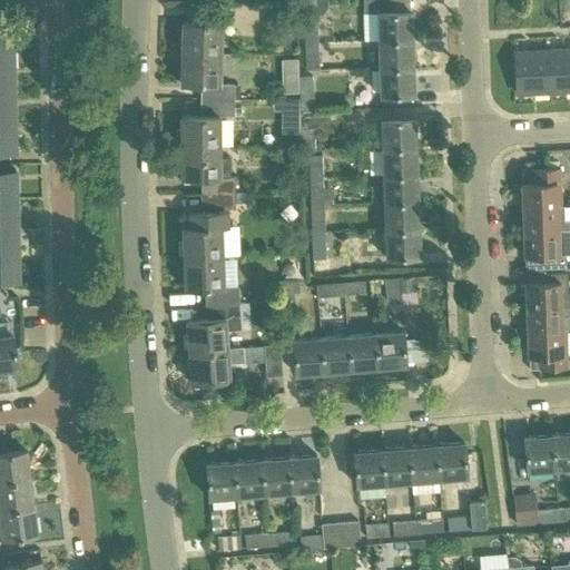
[(303,0),(304,21),(317,20),(317,15),(316,0),(303,0)]
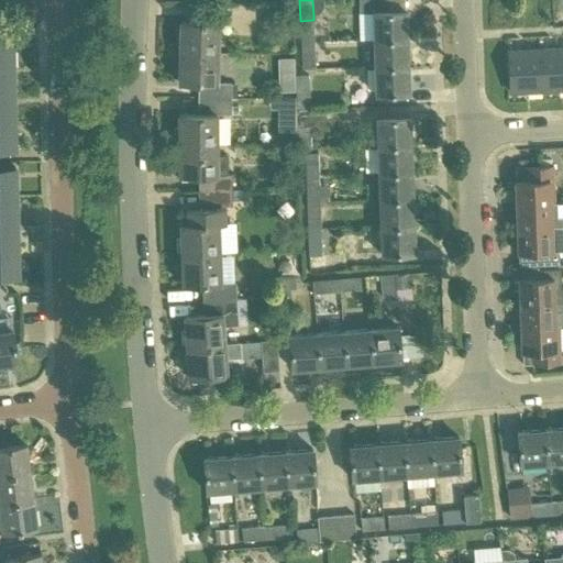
[(323,0),(312,0),(313,14),(318,14),(324,7),(323,0)]
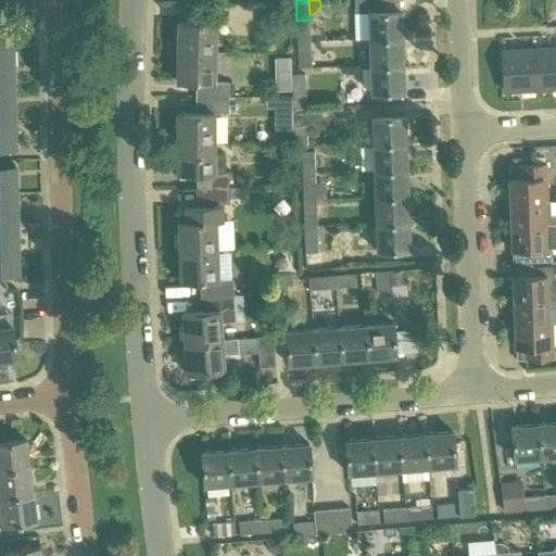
[(368,12),(369,41),(401,40),(400,11),(381,11),(380,0),(354,0),(355,13),(368,12)]
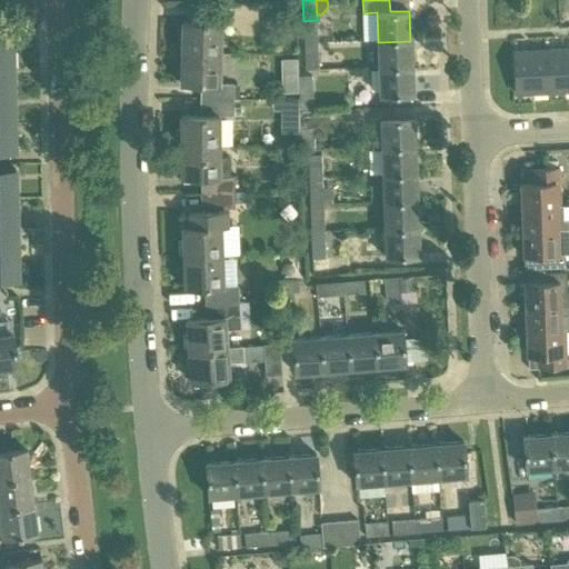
[(266,17),(266,32),(296,31),(295,16),(266,17)]
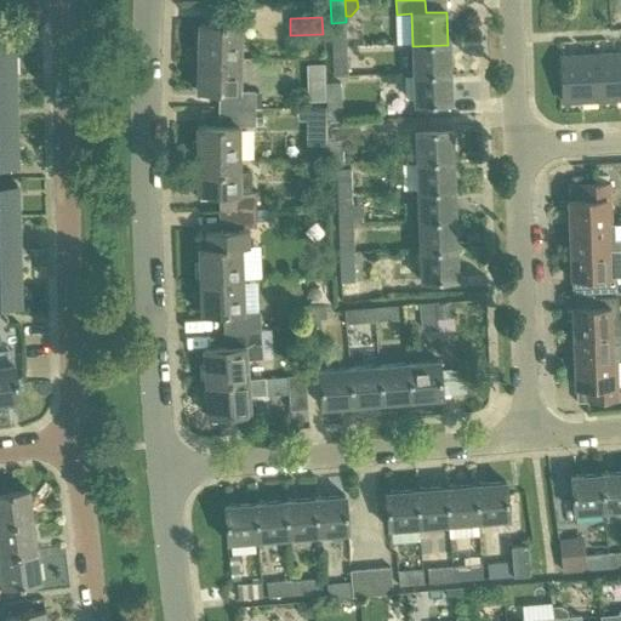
[(347,49),(346,22),(331,23),(332,50),(347,49)]
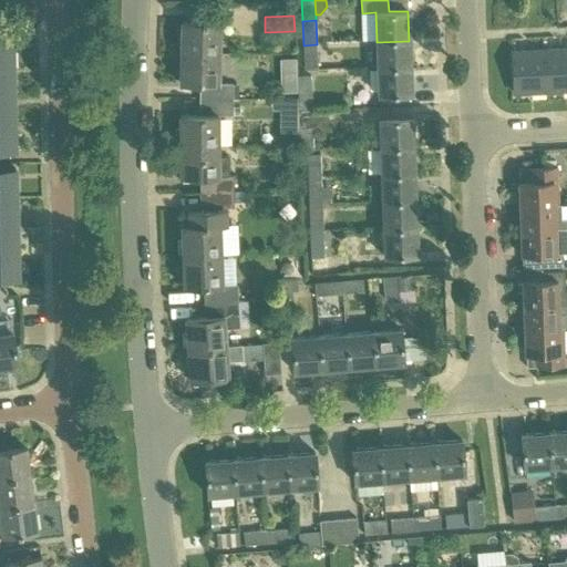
[(179,52),(217,53),(218,22),(179,21),(179,52)]
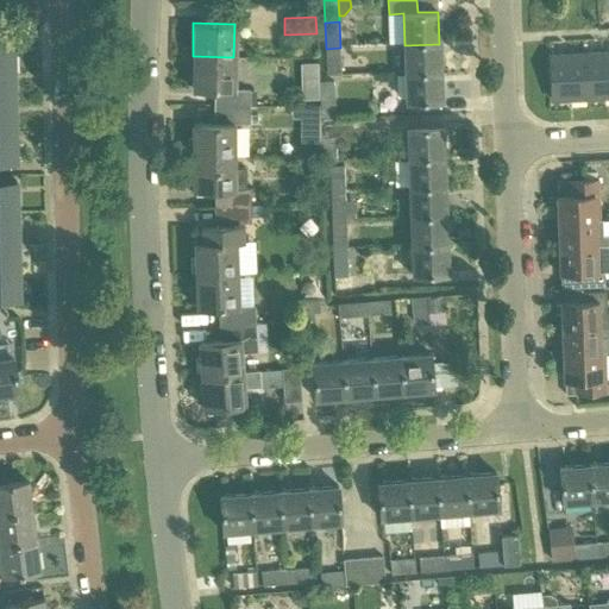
[(0,79),(12,79),(12,44),(4,45),(0,44),(0,79)]
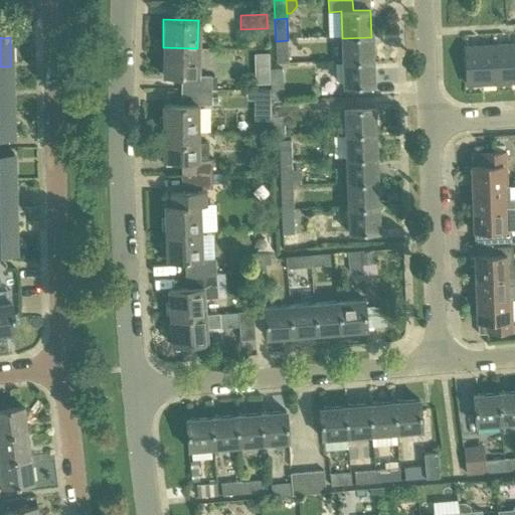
[(372,59),(371,37),(342,38),(343,60),(372,59)]
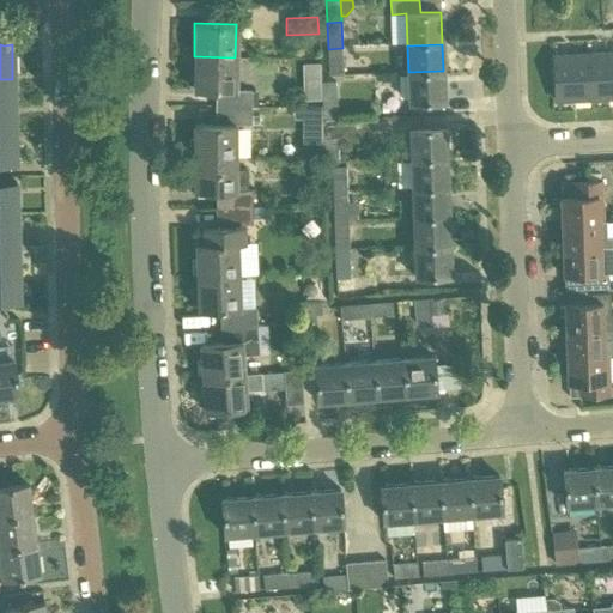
[(343,48),(328,49),(329,76),(344,74),(343,48)]
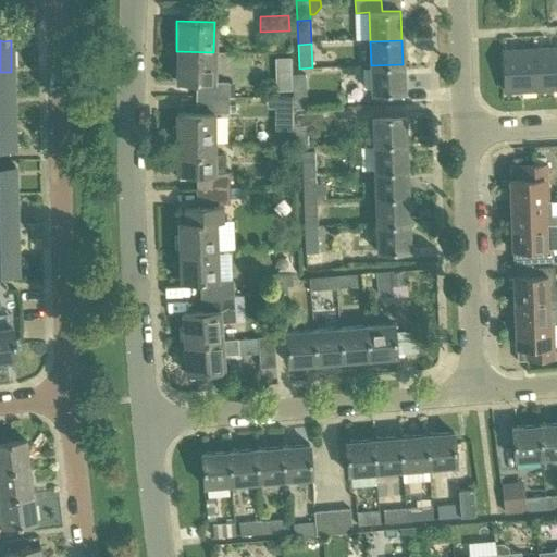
[(556,47),(534,49),(535,89),(556,88),(556,47)]
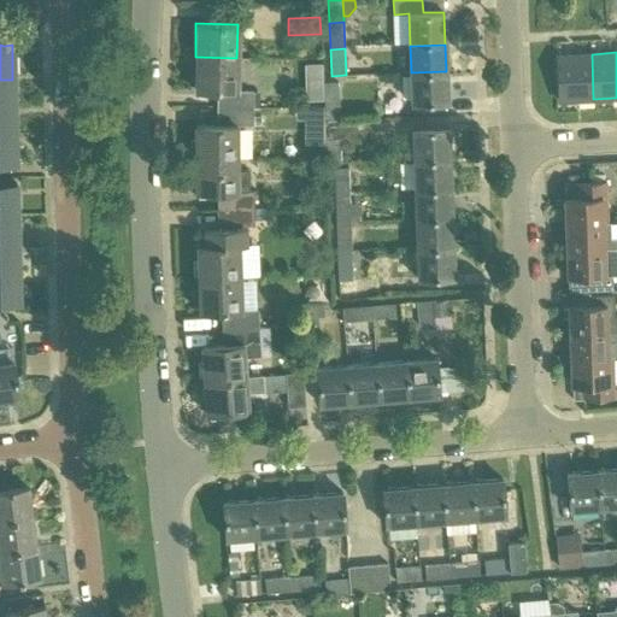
[(592,54),(557,56),(558,100),(593,99),(592,54)]
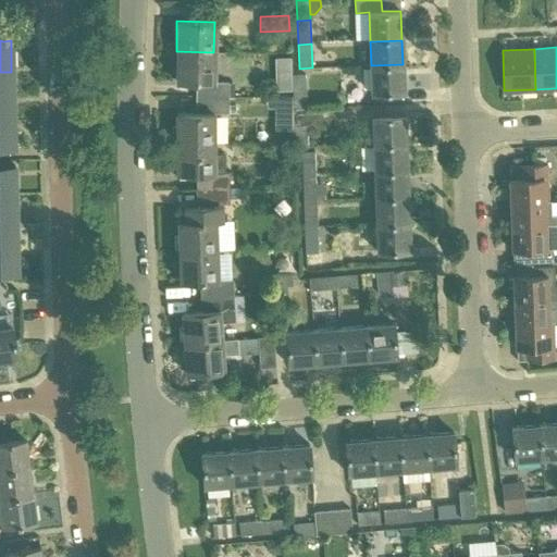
[(196,98),(227,98),(229,83),(213,82),(213,52),(176,51),(175,82),(196,82),(196,98)]
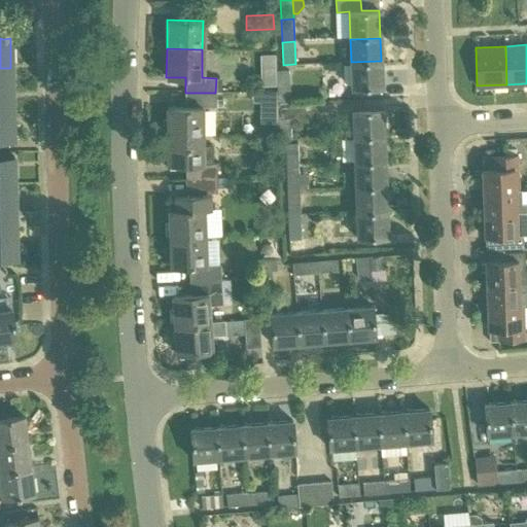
[(381,61),(351,62),(352,88),(382,86),(381,61)]
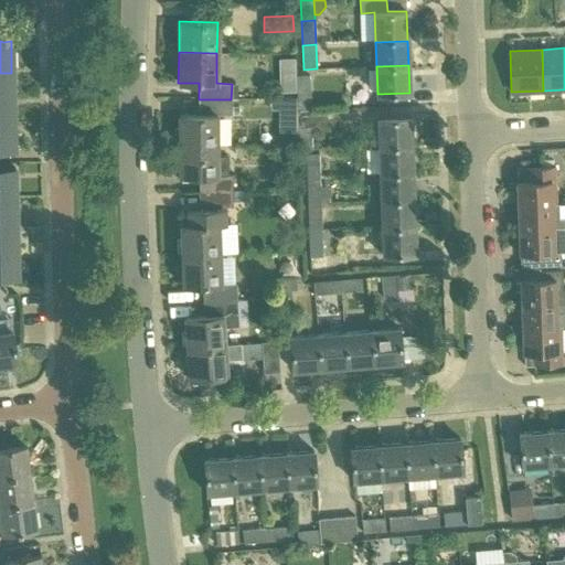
[(11,73),(0,73),(0,99),(12,99),(11,73)]
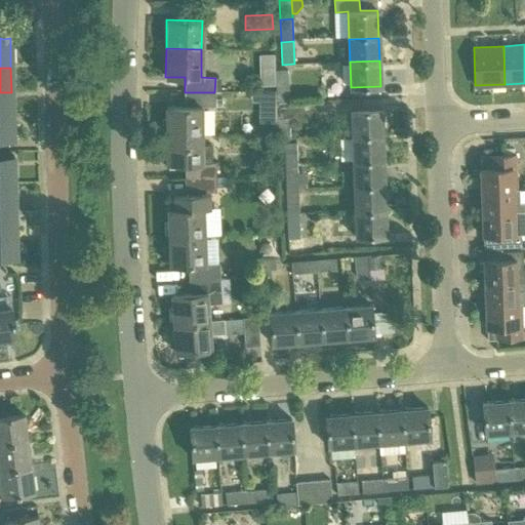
[(276,70),(276,90),(289,90),(288,70),(276,70)]
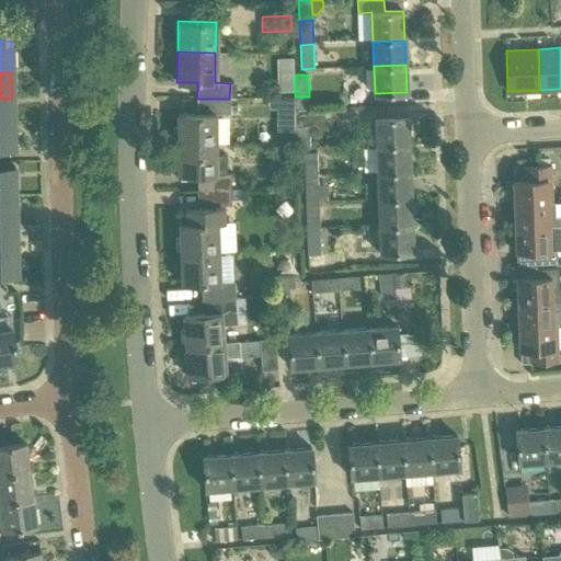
[(12,99),(0,99),(0,125),(12,125),(12,99)]
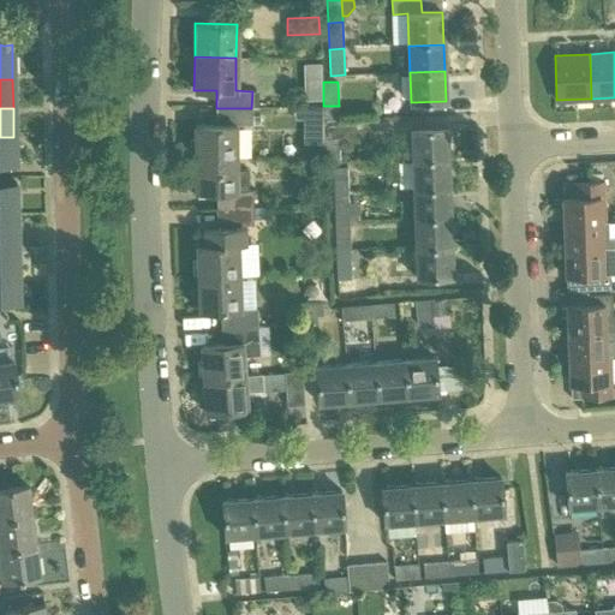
[(193,125),(192,156),(232,157),(233,125),(251,126),(251,108),(216,108),(216,125),(193,125)]
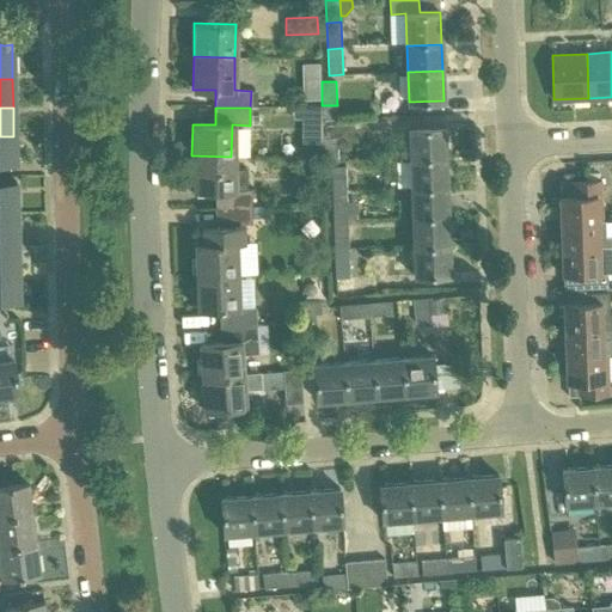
[(324,124),(325,138),(338,138),(368,135),(368,120),(346,121),(346,122),(324,124)]
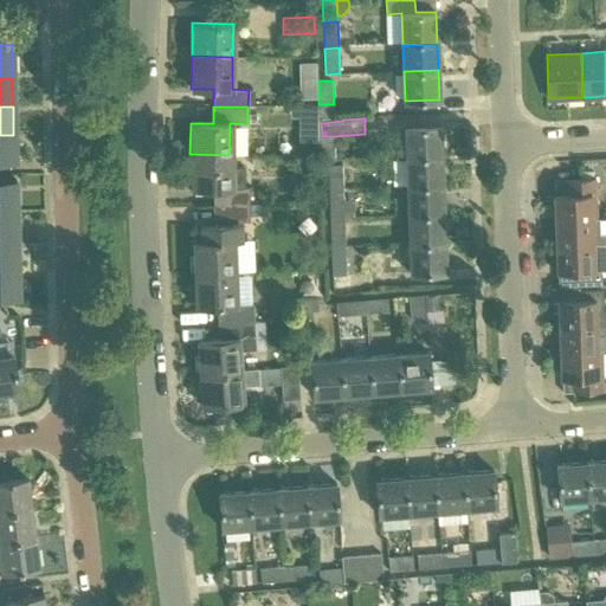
[(405,127),(406,156),(440,155),(439,126),(405,127)]
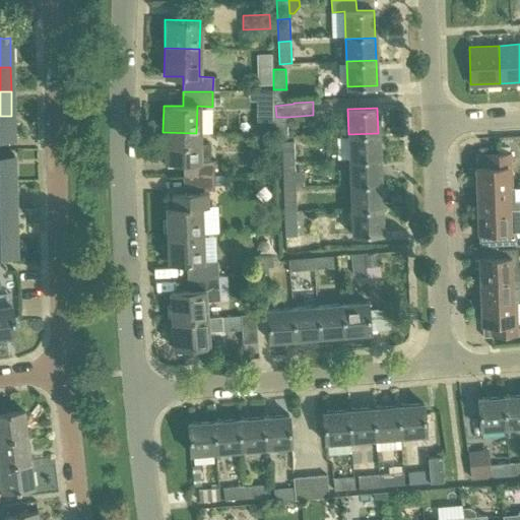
[(11,116),(0,116),(0,137),(12,137),(11,116)]
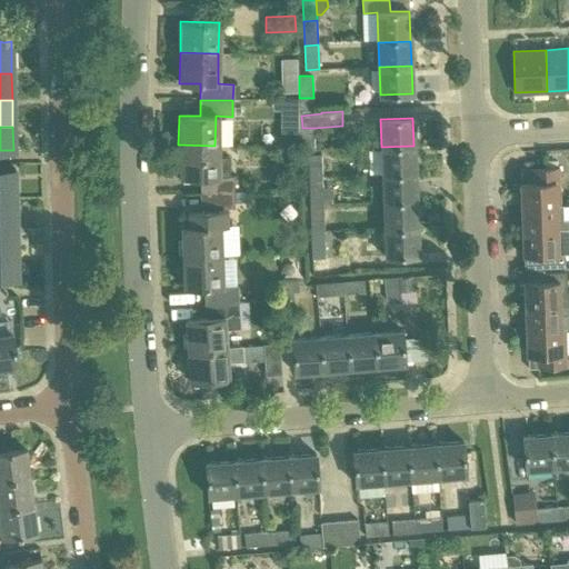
[(315,128),(302,128),(302,150),(315,150),(315,128)]
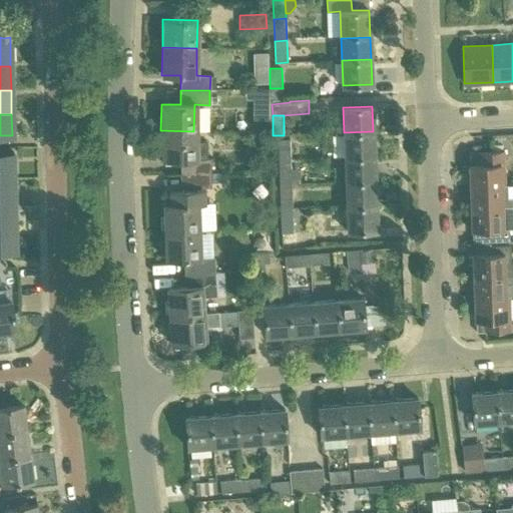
[(193,131),(160,130),(160,159),(180,159),(180,173),(208,174),(208,159),(203,159),(203,141),(193,141),(193,131)]
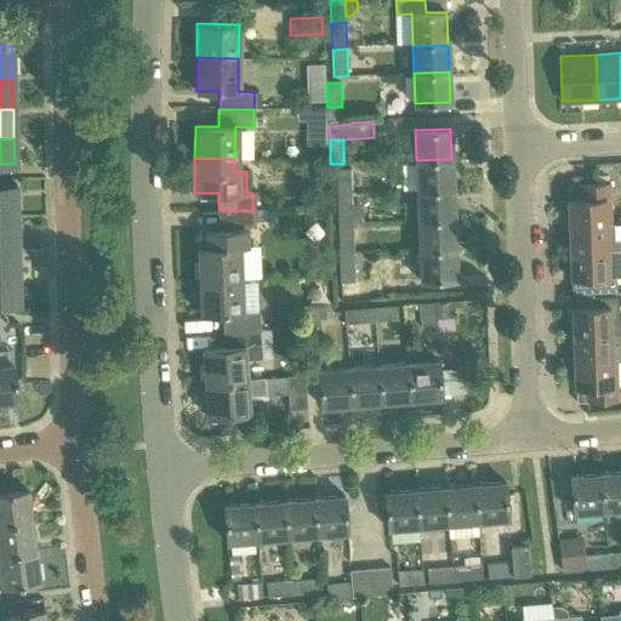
[(453,189),(451,159),(416,160),(417,191),(453,189)]
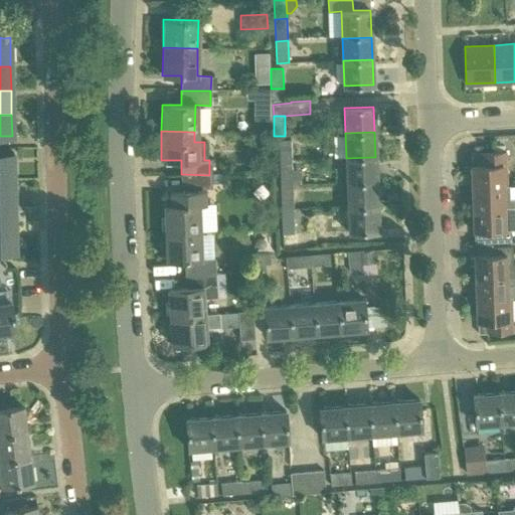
[(279,141),(280,161),(292,160),(291,140),(279,141)]
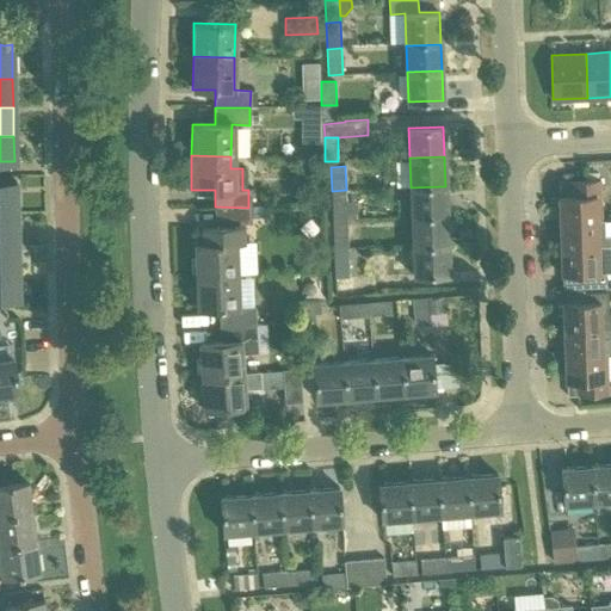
[(559,222),(597,220),(600,220),(599,179),(559,180),(560,195),(557,195),(559,222)]
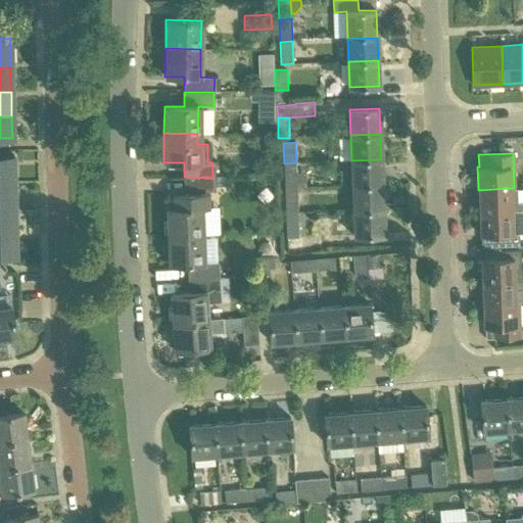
[(0,156),(0,181),(12,182),(12,156),(0,156)]
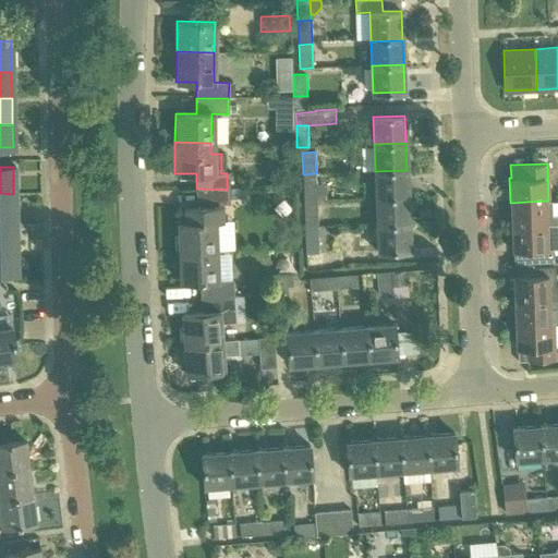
[(375,171),(375,197),(408,196),(407,170),(375,171)]
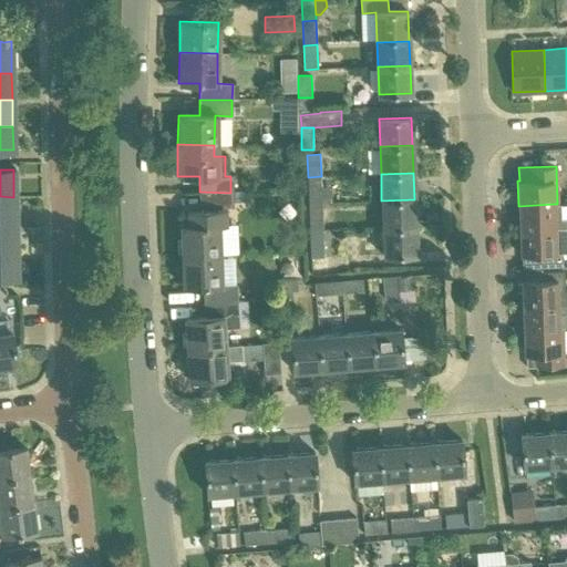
[(321,176),(308,177),(309,203),(322,203),(321,176)]
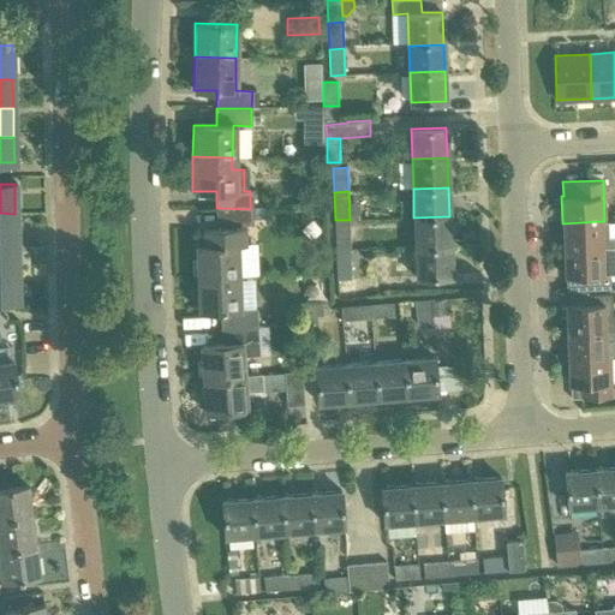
[(250,209),(216,208),(216,225),(249,226),(250,220),(250,209)]
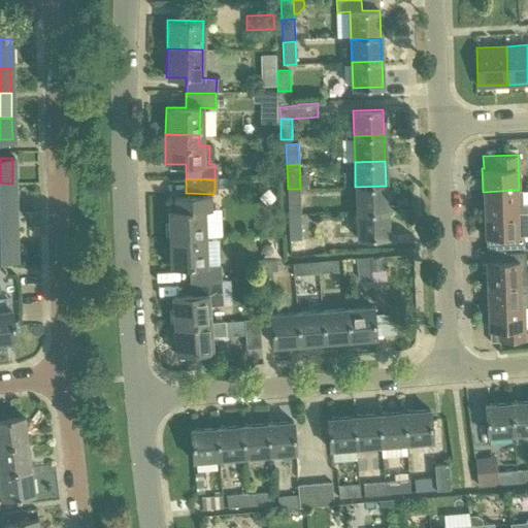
[(215,179),(215,189),(229,189),(229,179),(215,179)]
